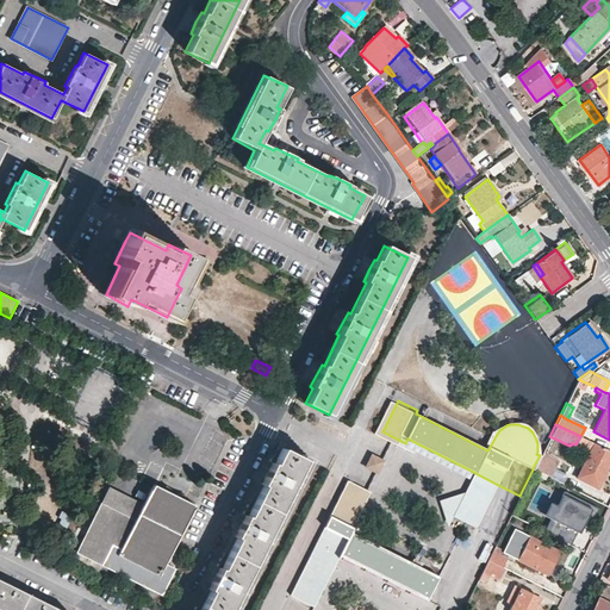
[(597,489),(609,461),(609,450),(592,442),(576,478),(597,489)]
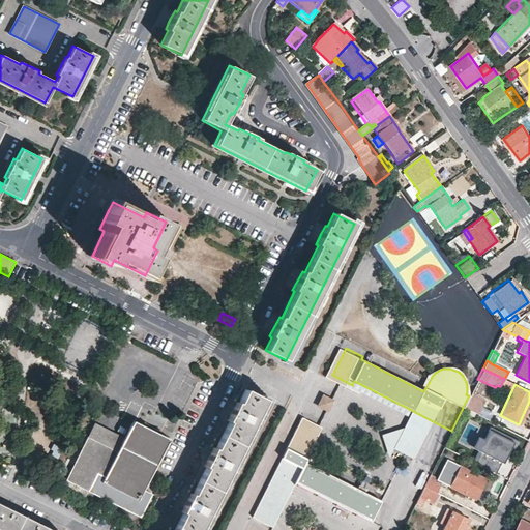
[(199,529),(265,400),(245,389),(238,403),(237,403),(233,411),(227,421),(228,422),(215,448),(213,447),(209,457),(204,467),(205,468),(193,494),(190,493),(186,501),(181,512),(182,513),(174,529),(199,529)]
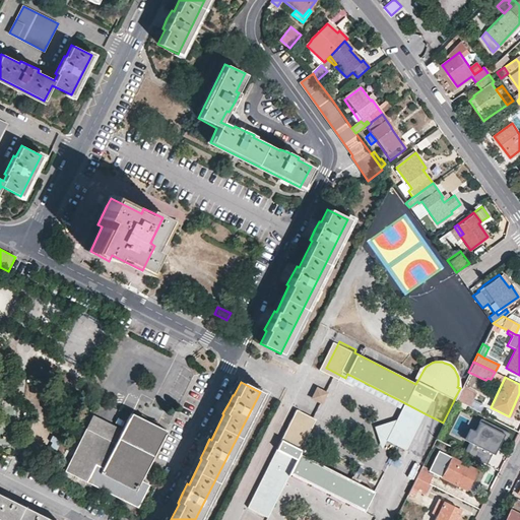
[(321,385),(316,395),(327,400),(332,390),(321,385)]
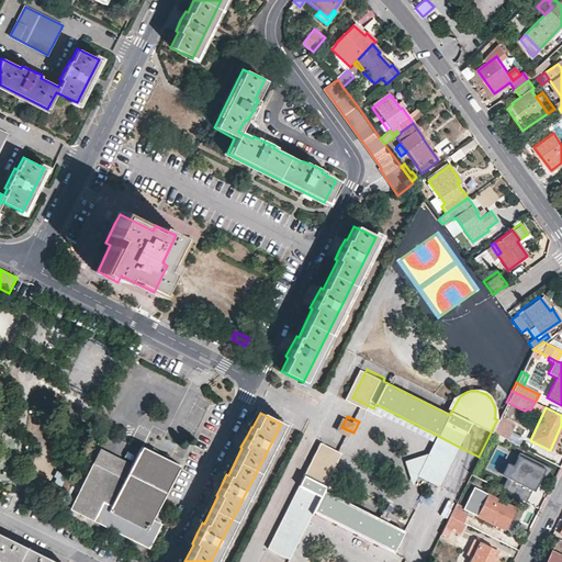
[(501,437),(506,439),(512,429),(514,424),(499,416),(497,419),(491,431),(501,437)]
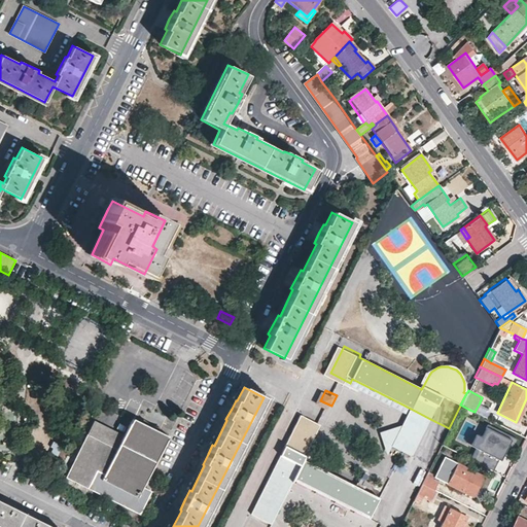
[(456,413),(464,417),(465,418),(469,410),(460,405),(460,406),(456,413)]
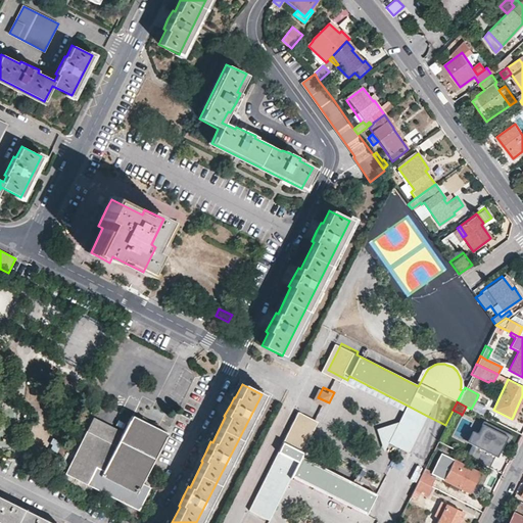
[(427,416),(408,406),(398,424),(395,431),(415,440),(427,416)]
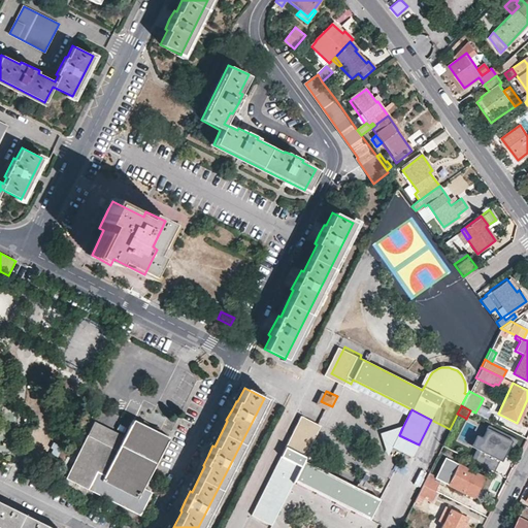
[(461,441),(475,413),(470,410),(466,419),(465,418),(458,432),(455,438),(461,441)]
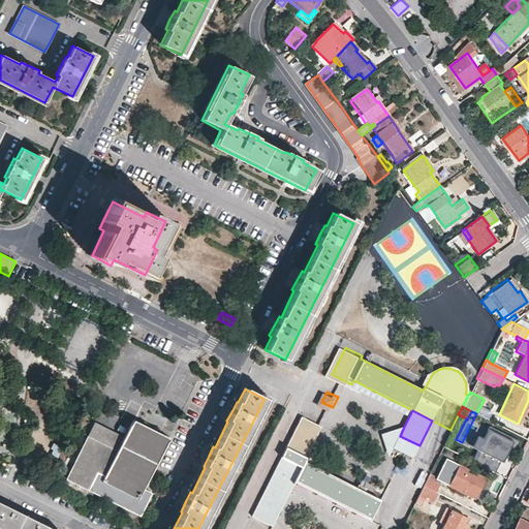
[(251,516),(273,527),(296,481),(369,520),(379,499),(305,462),(312,448),(310,447),(322,423),(303,413),(251,516)]
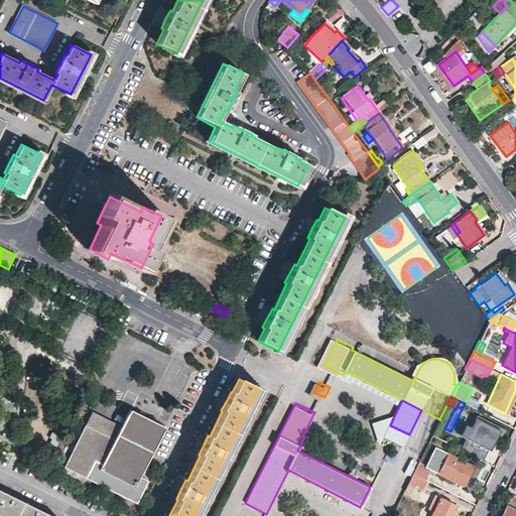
[(439,419),(447,422),(455,408),(446,404),(439,419)]
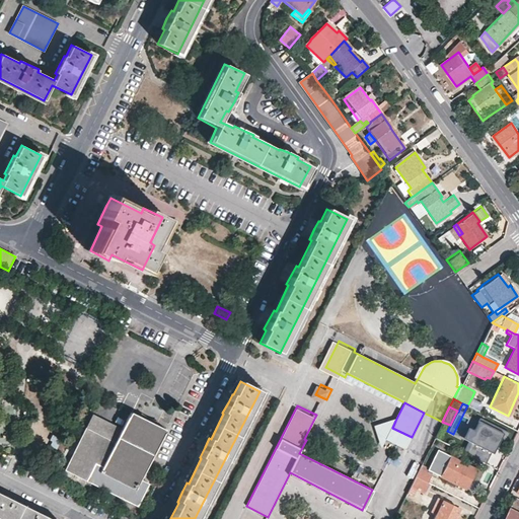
[(129,414),(121,429),(92,414),(85,428),(71,455),(67,453),(60,466),(136,505),(147,485),(140,479),(164,432),(129,414)]
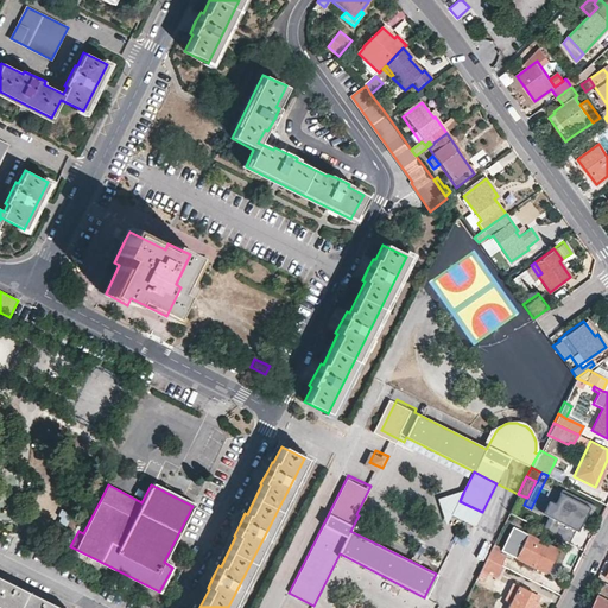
[(574,507),(580,496),(562,489),(549,515),(569,525),(577,508),(574,507)]
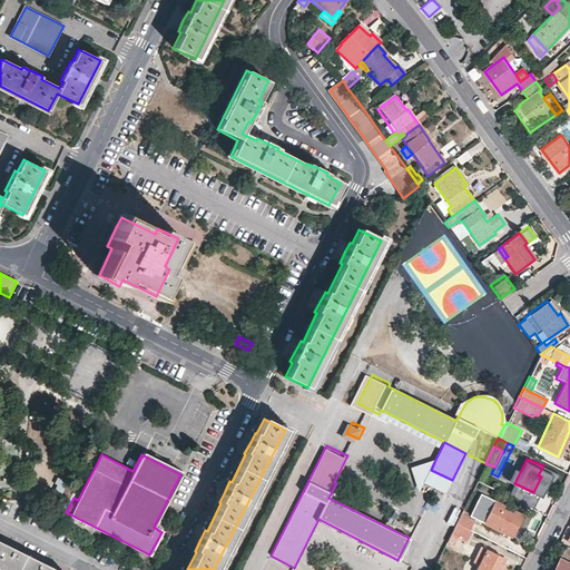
[(413,469),(420,491),(425,481),(431,470),(434,462),(413,469)]
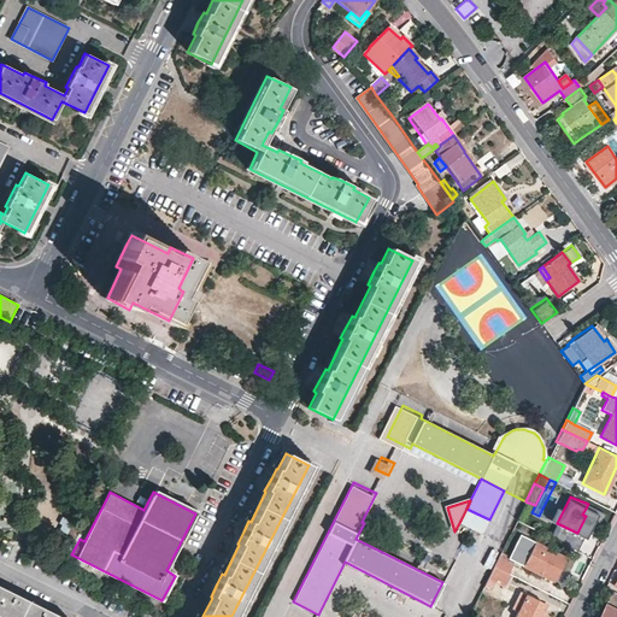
[(489,519),(466,509),(460,521),(483,587),(498,557),(489,519)]
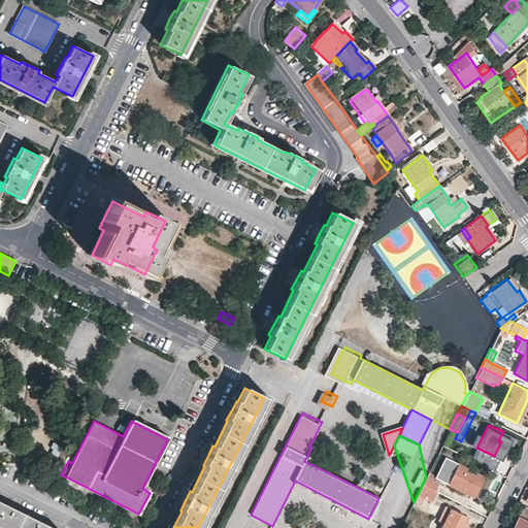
[(455,452),(441,446),(439,451),(452,457),(455,452)]
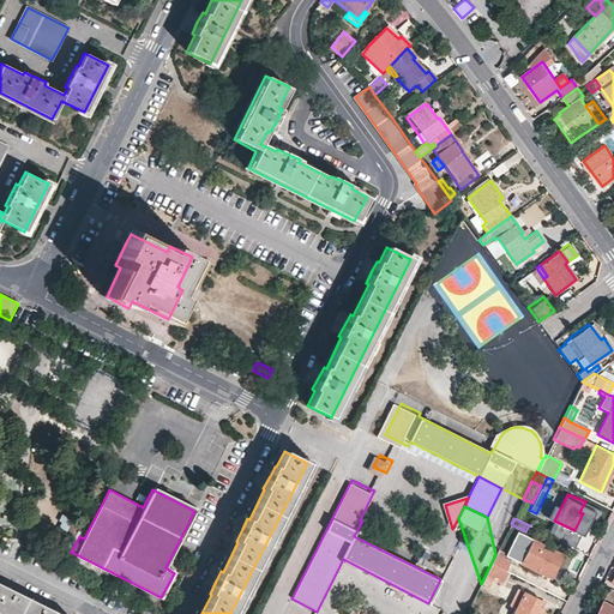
[(525,531),(511,524),(507,529),(523,537),(525,531)]
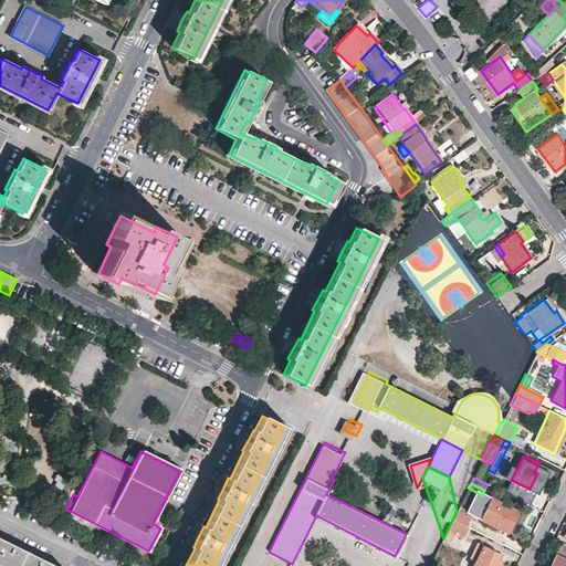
[(514,521),(520,510),(490,495),(489,498),(485,495),(477,515),(480,517),(479,519),(503,531),(511,520),(514,521)]
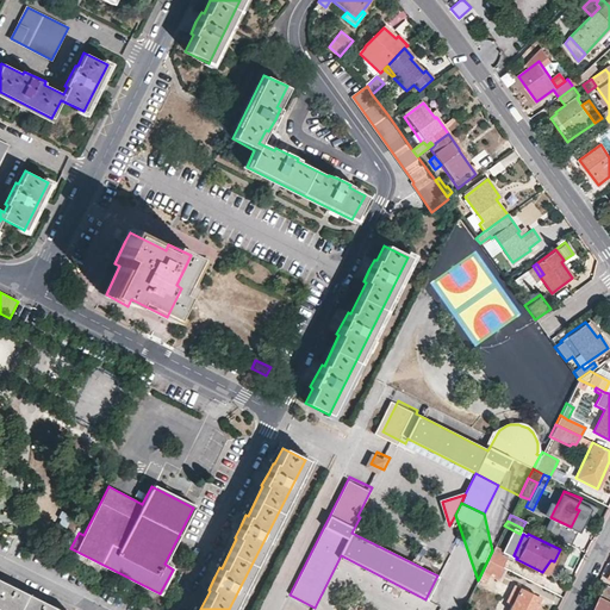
[(509,553),(495,546),(492,551),(506,558),(509,553)]
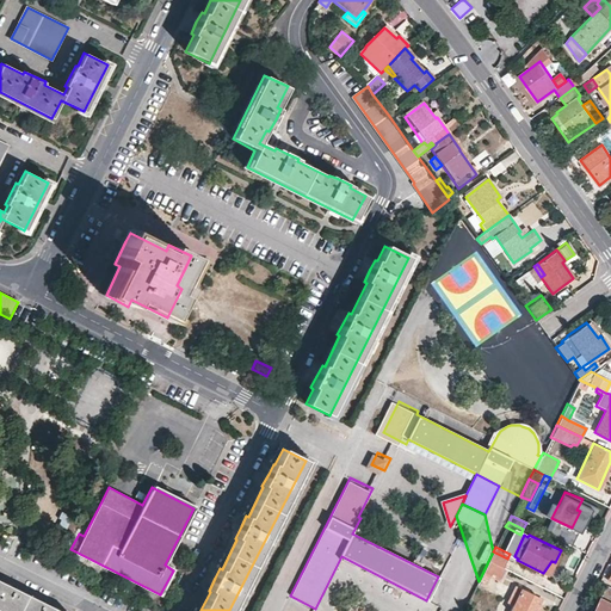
[(489,560),(504,567),(507,559),(493,551),(489,560)]
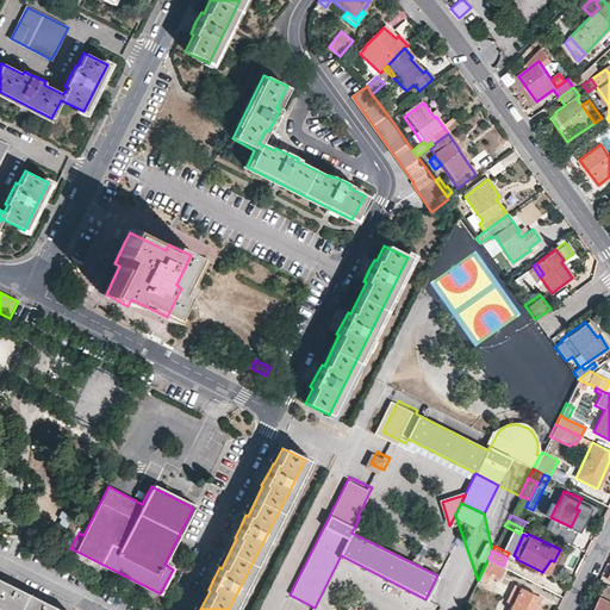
[(504,567),(503,566),(489,559),(478,580),(484,583),(489,576),(497,579),(504,567)]
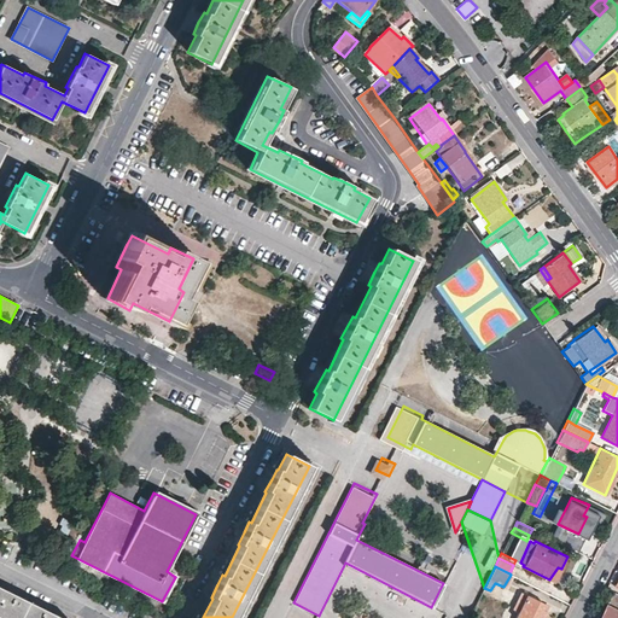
[(0,617),(1,617),(62,617),(56,614),(0,587),(0,617)]
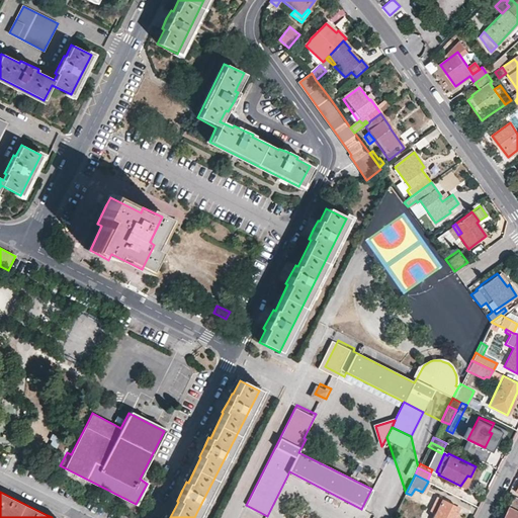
[(454,511),(455,506),(436,496),(429,511),(433,513),(430,517),(454,517),(457,513),(454,511)]
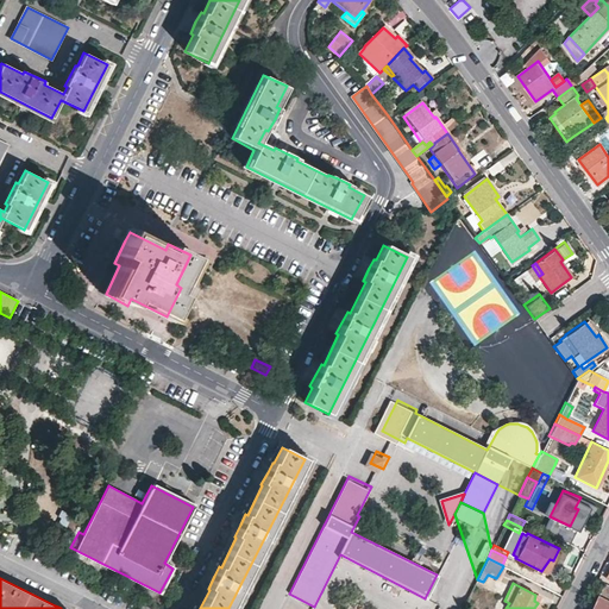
[(591,608),(608,608),(608,602),(598,596),(591,608)]
